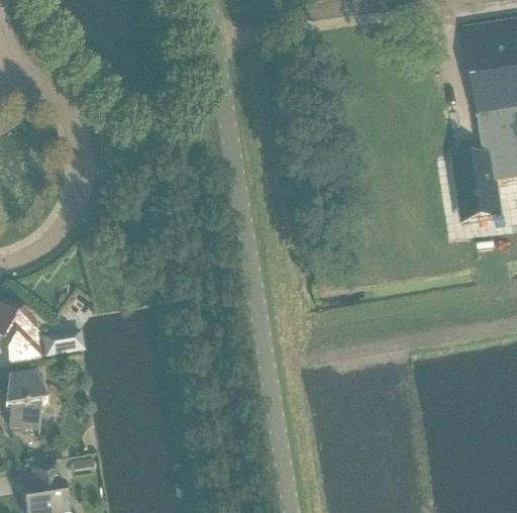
[(510,162),(505,127),(516,125),(516,19),(463,27),(484,160),(453,164),(460,208),(497,202),(491,165),(510,162)]
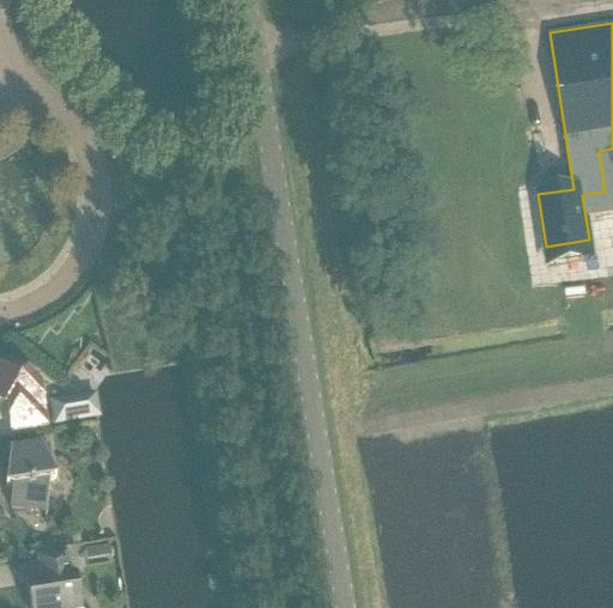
[(37,375),(19,362),(0,365),(0,400),(4,400),(7,402),(11,429),(46,424),(37,375)]
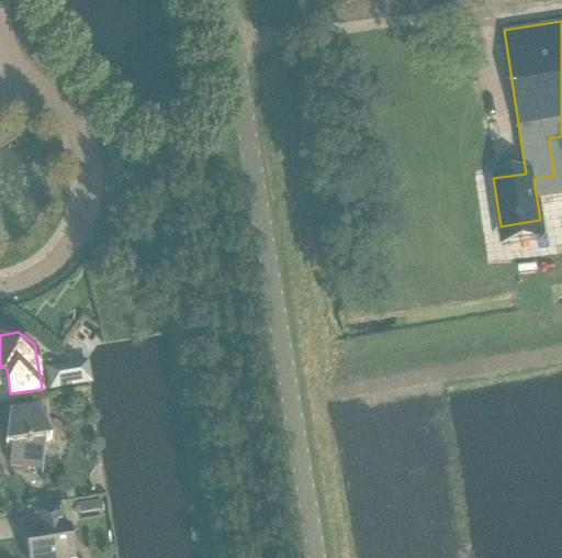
[(90,380),(87,360),(47,368),(51,387),(90,380)]
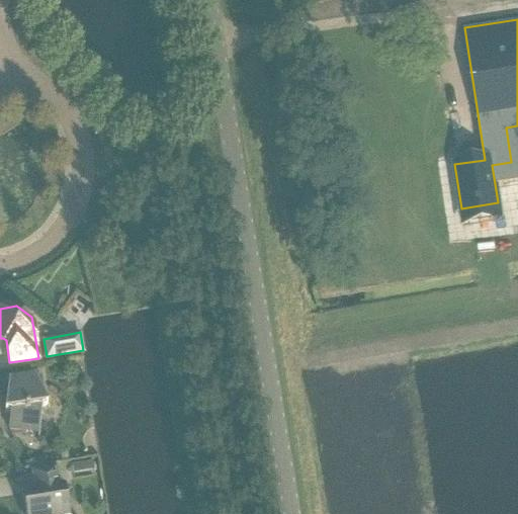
[(41,405),(47,402),(39,388),(41,387),(40,374),(34,375),(32,371),(8,375),(5,409),(10,410),(8,426),(38,430),(37,435),(38,435),(41,405)]
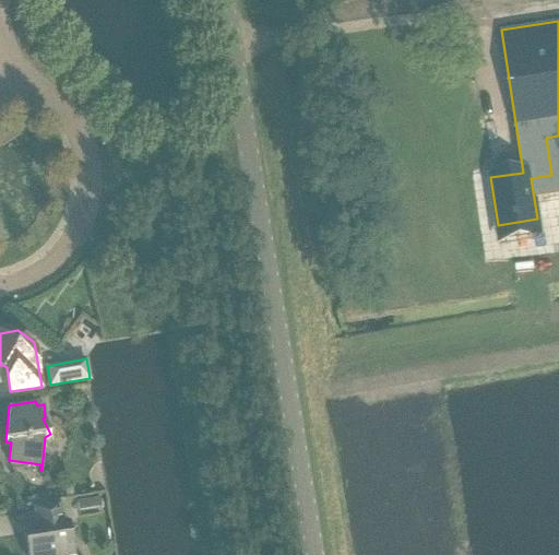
[(63,554),(73,554),(69,522),(63,523),(60,503),(34,507),(37,528),(24,530),(28,554),(63,554)]
